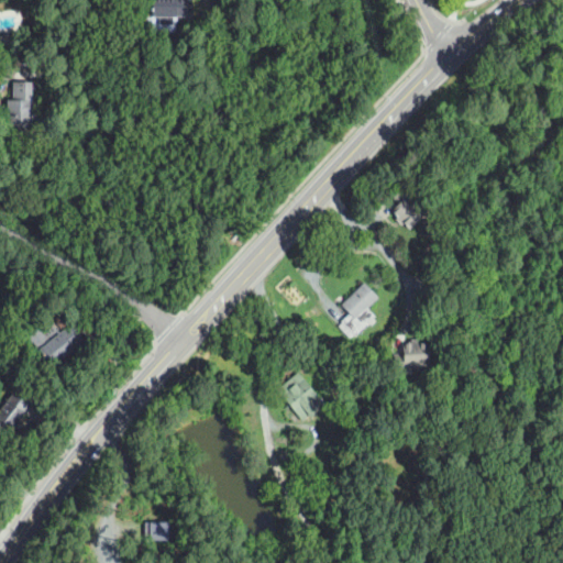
[(174,25),(159,24),(159,17),(153,17),(153,0),(190,0),(190,18),(174,17),(174,25)]
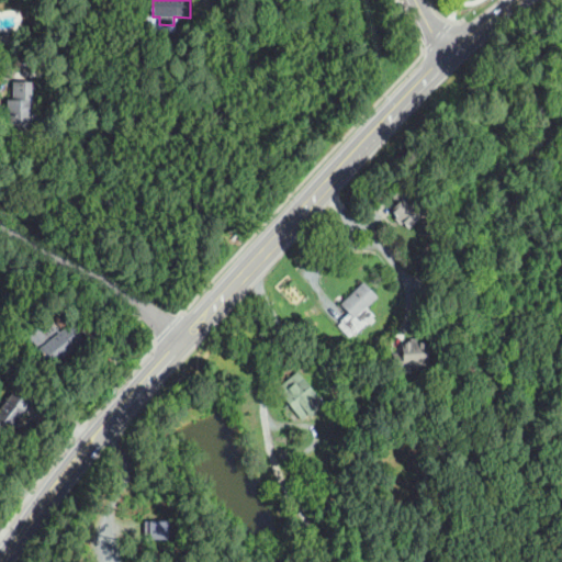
[(31,133),(21,133),(9,133),(9,123),(4,123),(4,100),(12,100),(12,80),(31,80),(31,133)]
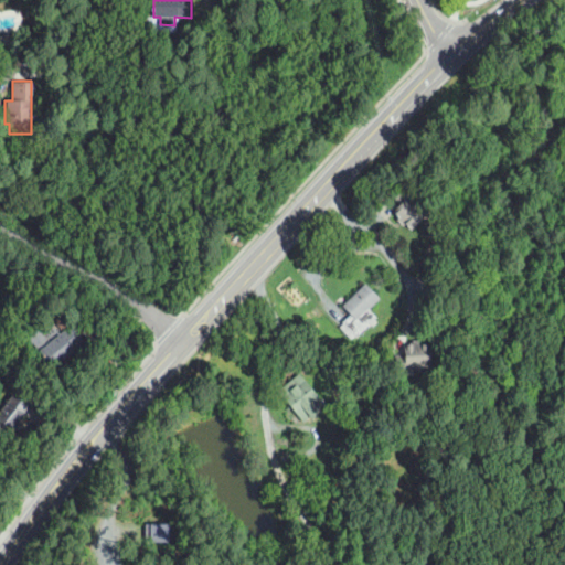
[(402,201),(395,194),(406,183),(415,192),(412,195),(426,211),(407,230),(391,212),(402,201)]
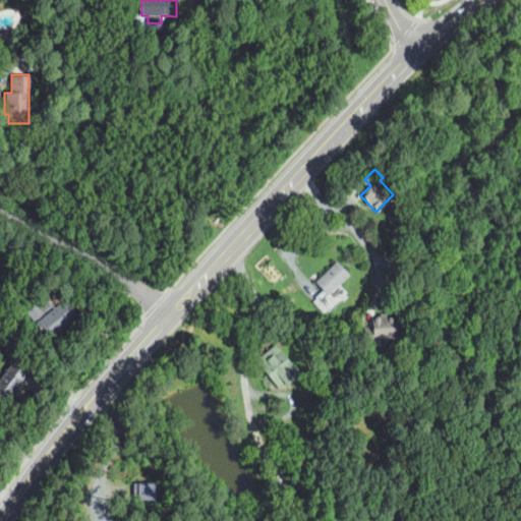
[(324,312),(312,301),(316,297),(315,296),(324,288),(316,281),(337,261),(350,275),(340,285),(346,292),(328,310),(327,309),(324,312)]
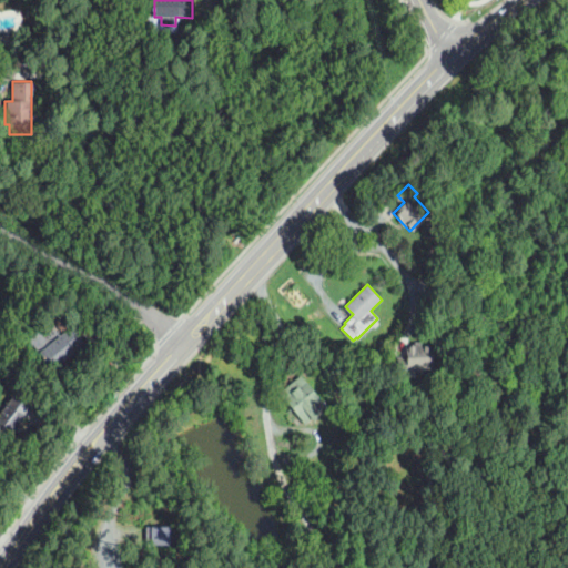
[(53,371),(39,352),(48,345),(42,338),(54,328),(60,335),(63,333),(54,322),(62,315),(84,343),(73,352),(74,354),(53,371)]
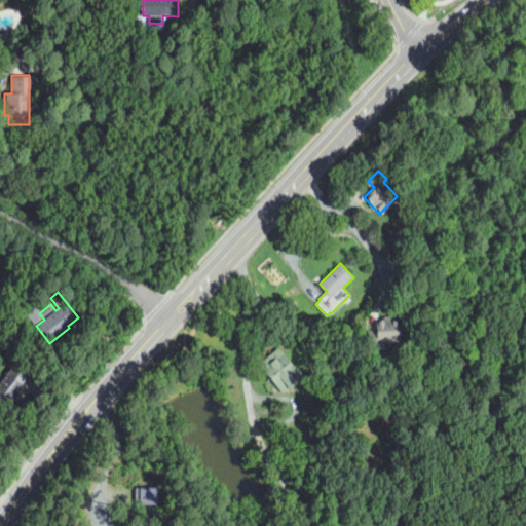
[(399,321),(400,344),(376,345),(376,322),(399,321)]
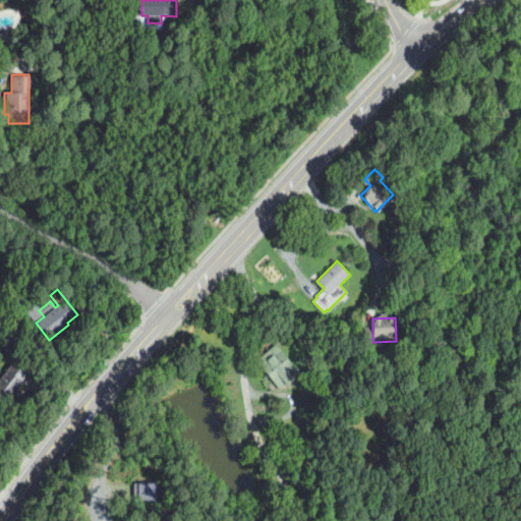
[(279,388),(255,360),(276,344),(299,371),(279,388)]
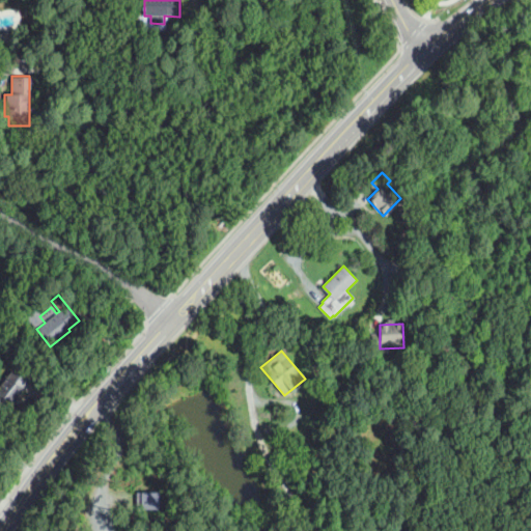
[(98,369),(94,365),(102,359),(105,363),(98,369)]
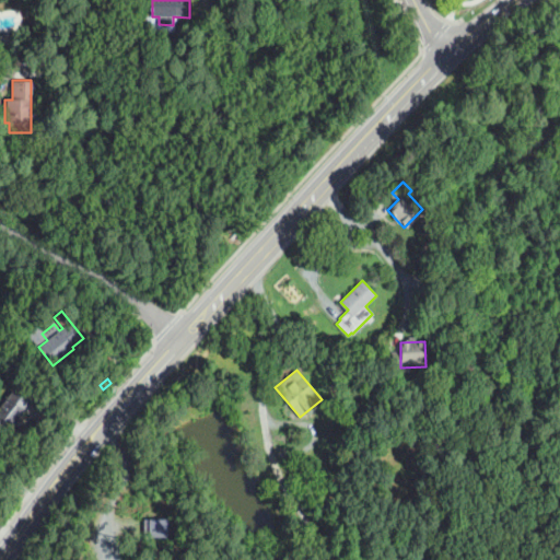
[(9,433),(0,426),(0,408),(3,405),(1,404),(7,396),(8,397),(18,386),(33,398),(24,410),(25,411),(9,433)]
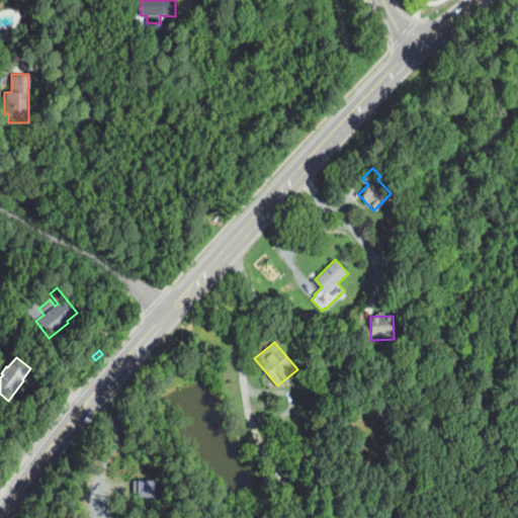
[(288,387),(304,406),(289,418),(274,400),(288,387)]
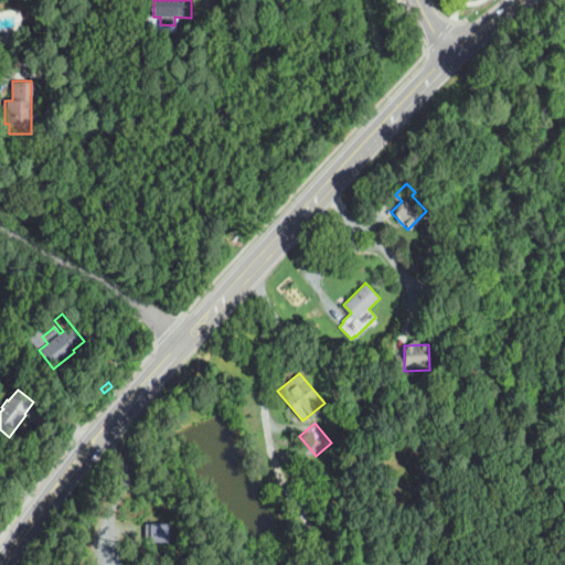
[(166,526),(166,544),(147,544),(147,526),(166,526)]
